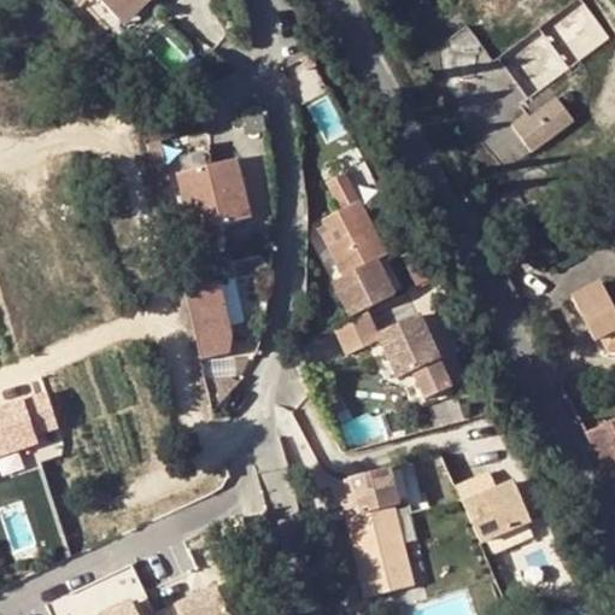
[(101,0),(121,19),(139,0),(101,0)]
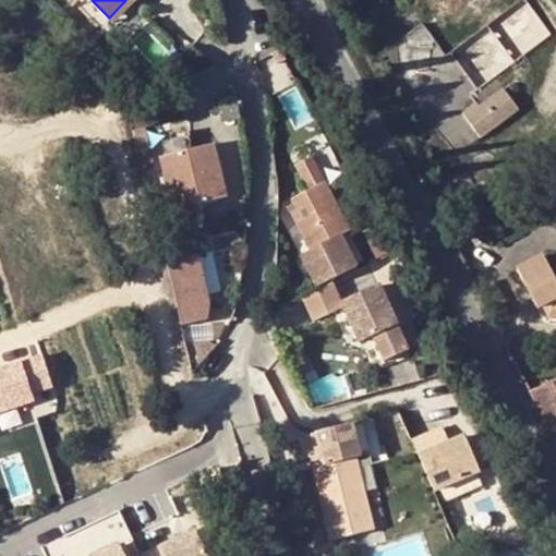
[(115,23),(135,0),(125,0),(109,17),(115,23)]
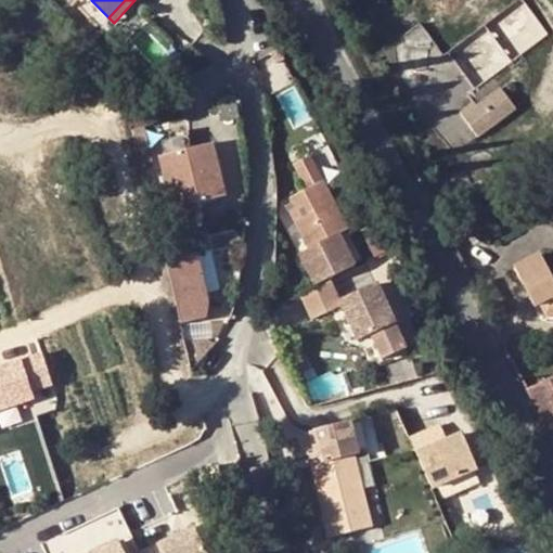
[(462,112),(479,133),(515,106),(501,87),(476,106),(473,102),(462,112)]
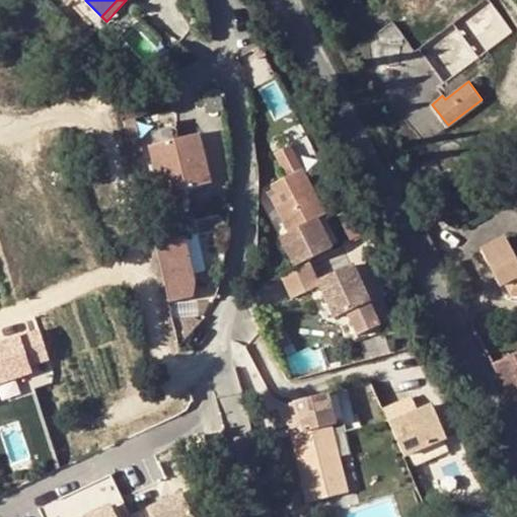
[(120,84),(116,85),(117,90),(143,92),(143,84),(120,84)]
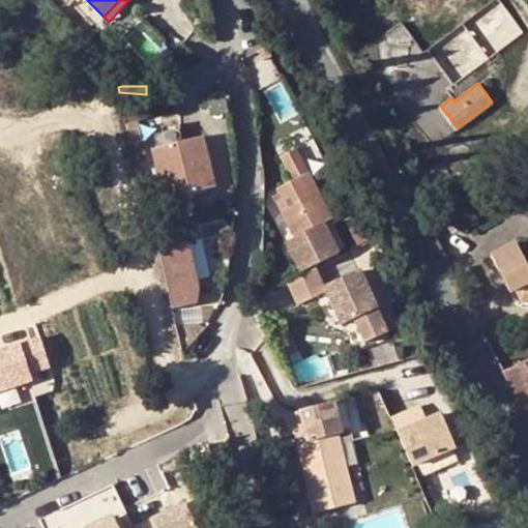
[(216,185),(204,136),(154,149),(169,213),(195,207),(191,192),(216,185)]
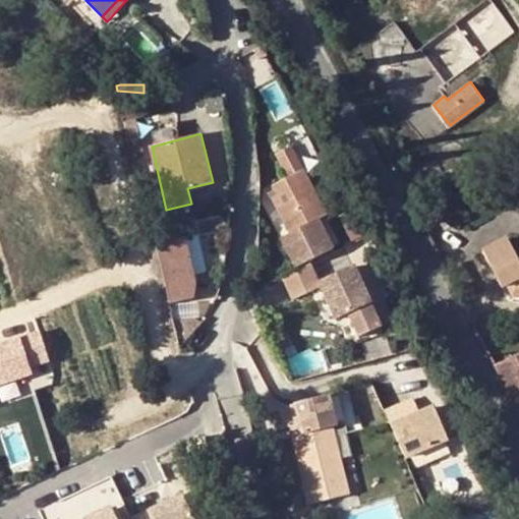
[(136,134),(127,136),(131,153),(140,152),(136,134)]
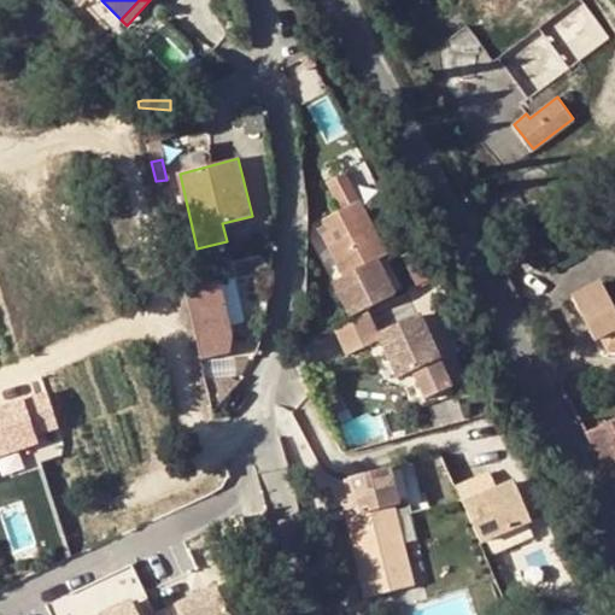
[(353,317),(397,296),(378,258),(382,256),(388,253),(347,173),(327,182),(341,209),(323,217),(329,229),(322,233),(345,275),(335,280),(353,317)]
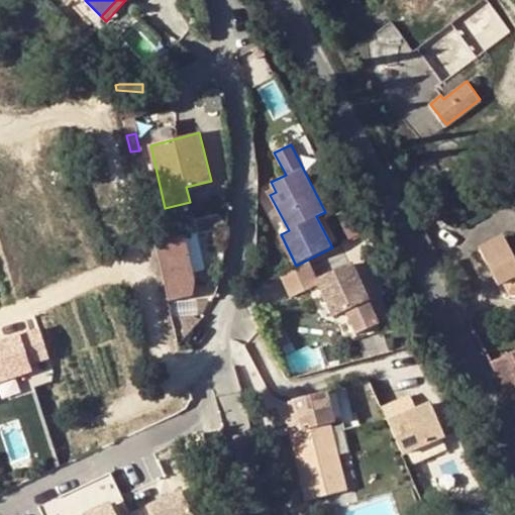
[(448,185),(460,180),(454,167),(442,172),(448,185)]
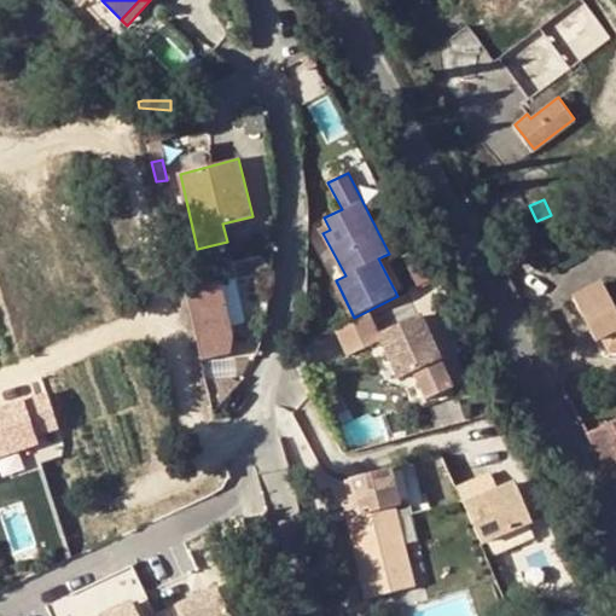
[(227,242),(232,255),(244,251),(240,238),(227,242)]
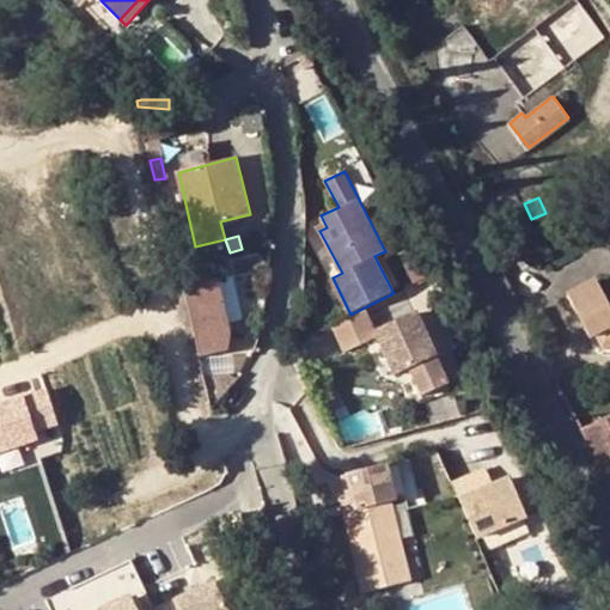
[(227,333),(214,279),(182,286),(199,357),(226,349),(227,333)]
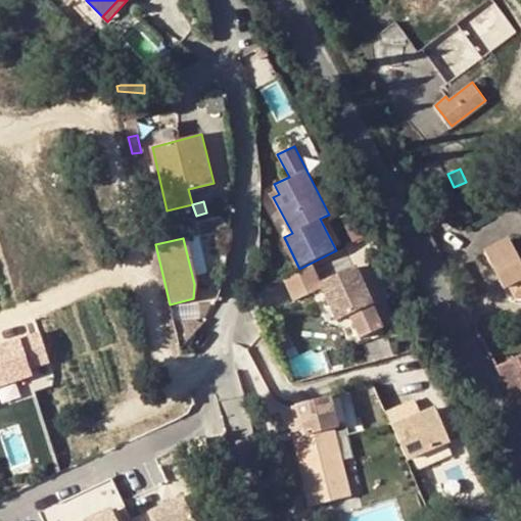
[(520,256),(510,238),(486,251),(504,287),(513,283),(520,280),(520,256)]
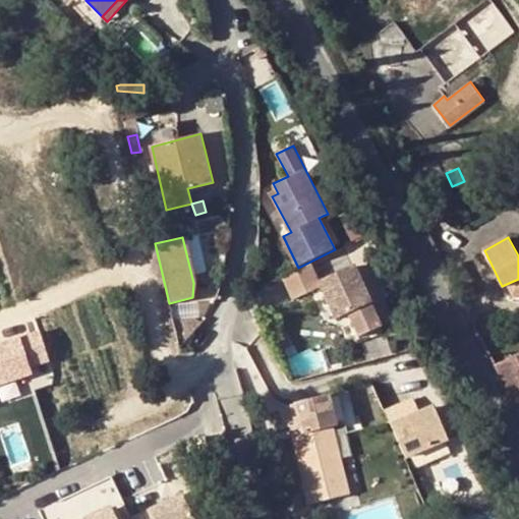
[(310,263),(283,275),(293,298),(322,285),(338,321),(350,314),(362,339),(384,329),(354,265),(320,281),(310,263)]
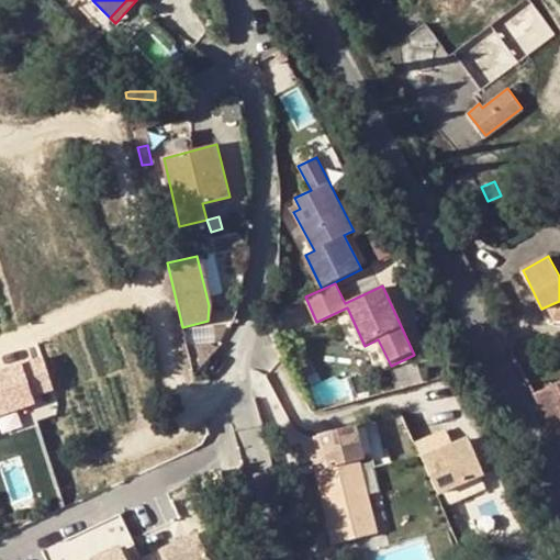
[(492,283),(479,289),(486,303),(499,298),(492,283)]
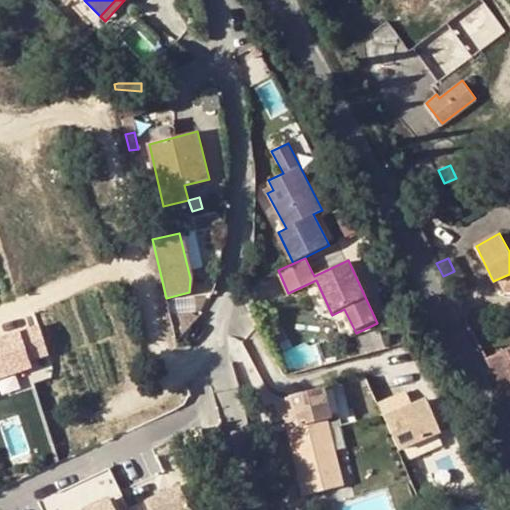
[(171,315),(177,342),(198,316),(191,313),(171,315)]
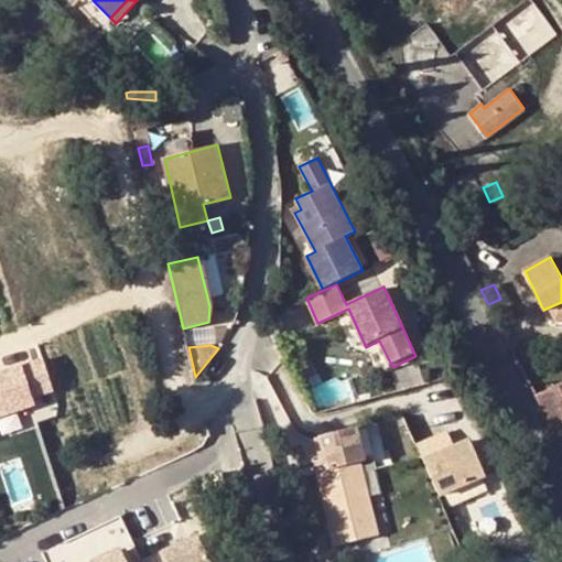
[(0,369),(0,434),(72,411),(52,353),(0,369)]
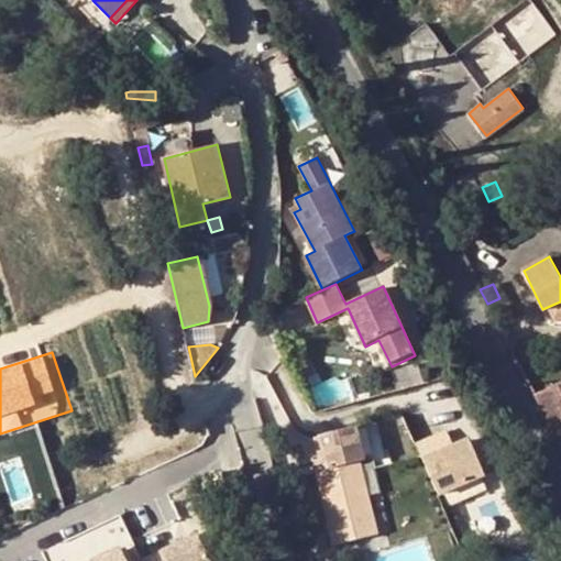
[(560,380),(554,383),(535,394),(560,443),(560,380)]
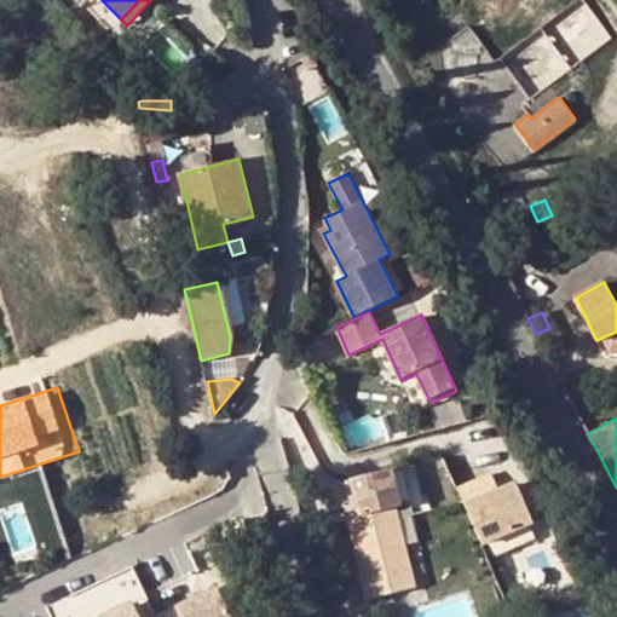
[(405,546),(396,547),(386,508),(382,491),(398,488),(395,470),(355,479),(362,513),(349,517),(369,598),(415,584),(405,546)]
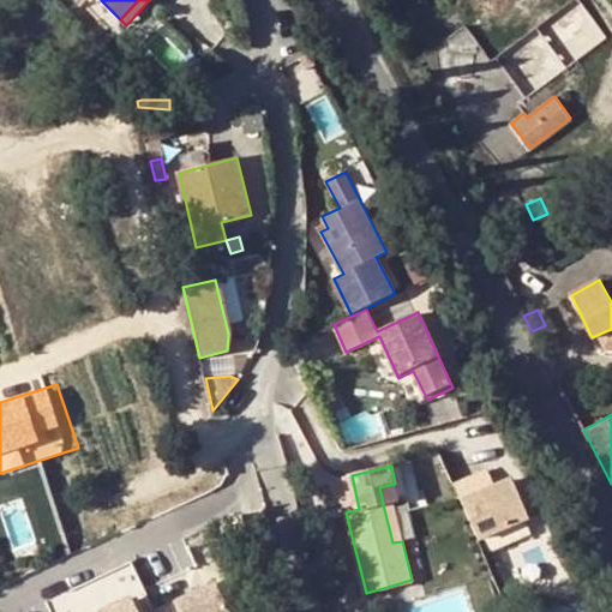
[(454,485),(478,540),(527,519),(510,480),(493,487),(486,471),(454,485)]
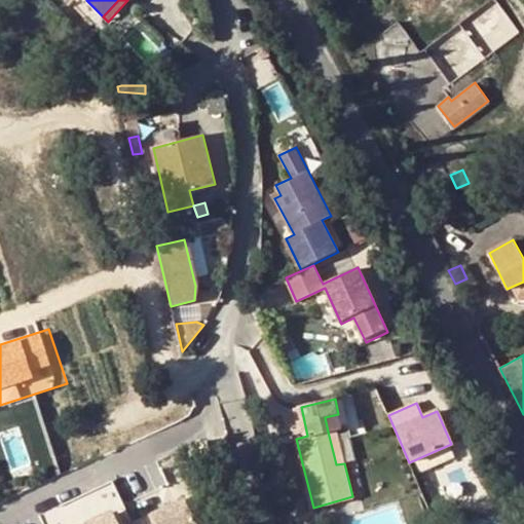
[(344,463),(336,429),(328,432),(336,464),(344,463)]
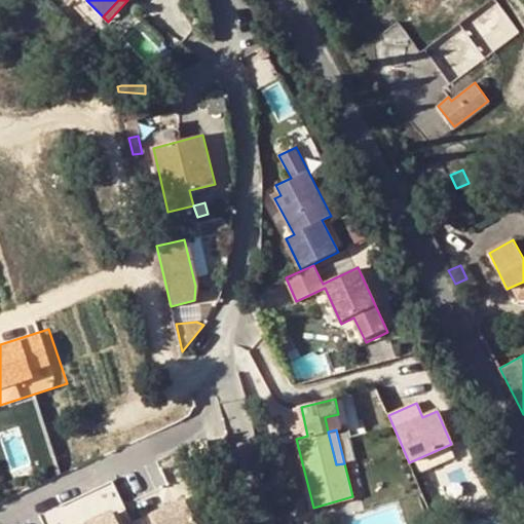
[(194,523),(183,498),(132,522),(133,523),(194,523)]
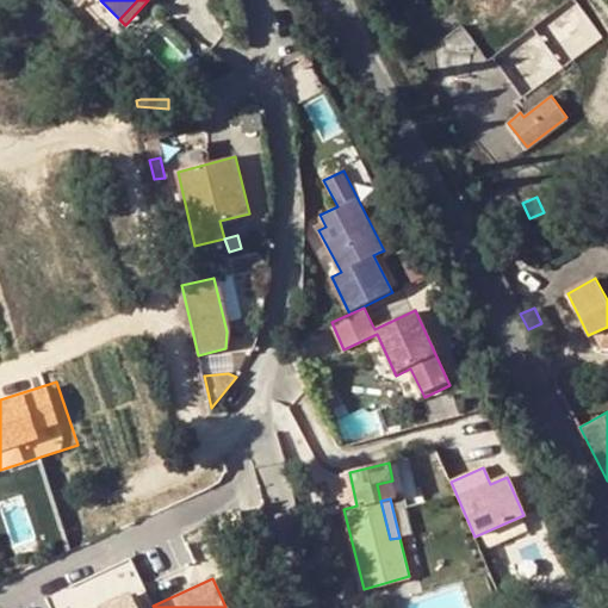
[(566,579),(550,588),(553,596),(570,588),(566,579)]
